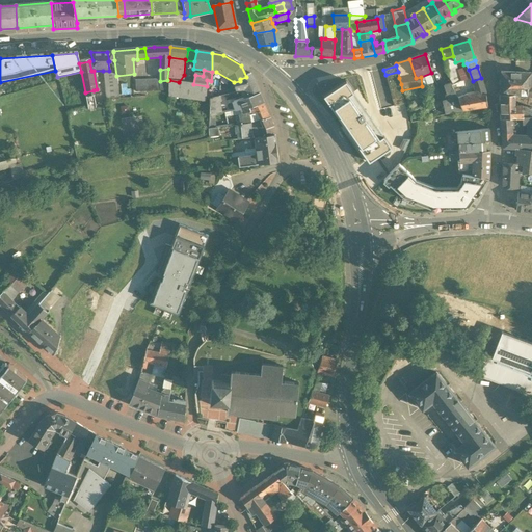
[(109,71),(103,71),(106,102),(118,100),(115,71),(109,71)]
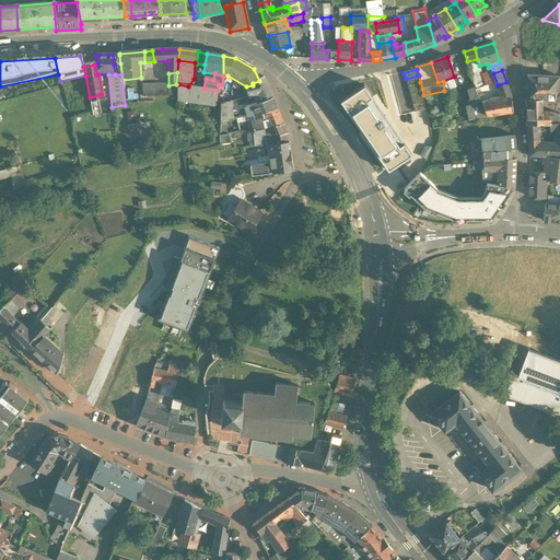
[(419,76),(406,79),(407,85),(420,82),(419,76)]
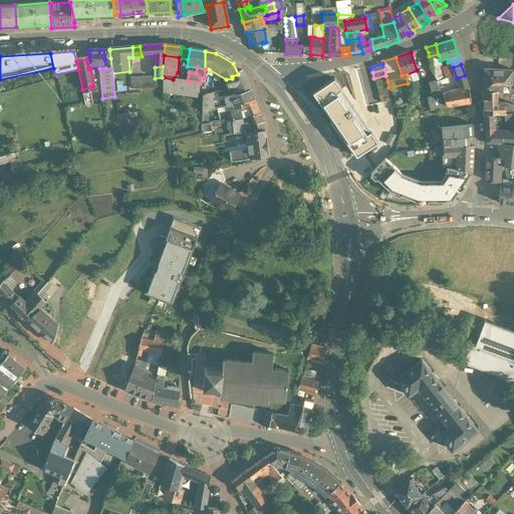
[(496,69),(484,69),(483,81),(496,82),(496,69)]
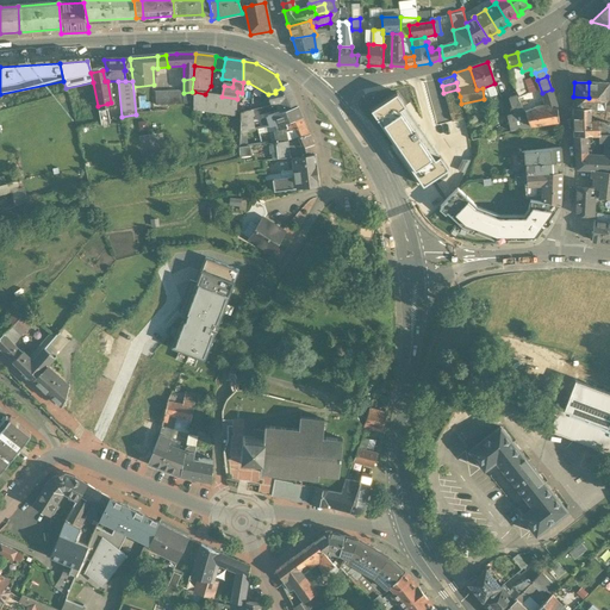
[(608,83),(589,82),(589,98),(604,98),(608,98),(608,83)]
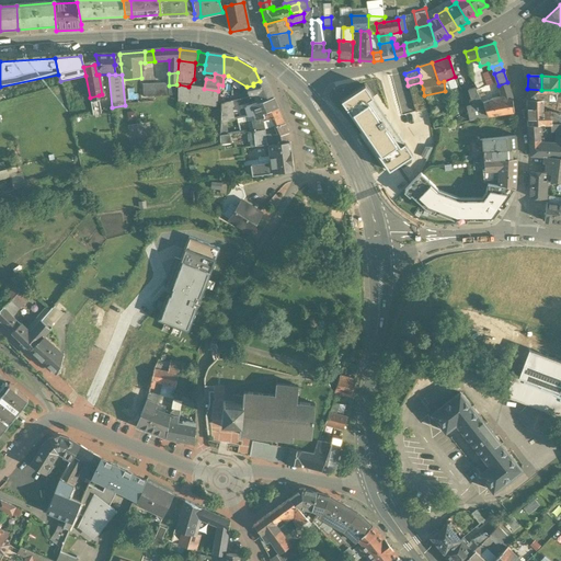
[(273,99),(264,79),(260,81),(253,83),(253,86),(247,87),(249,99),(259,96),(261,103),(273,99)]
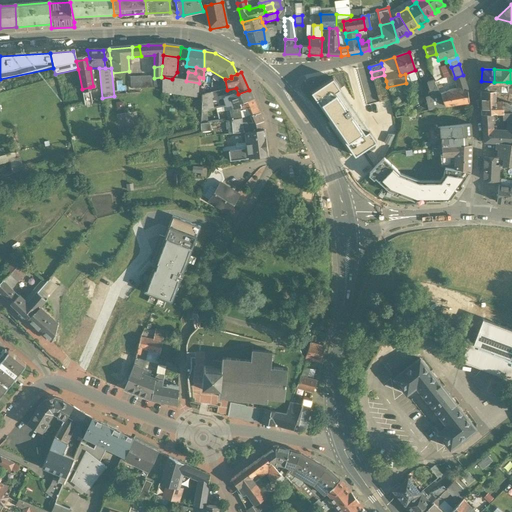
[(384,75),(372,78),(374,84),(386,81),(384,75)]
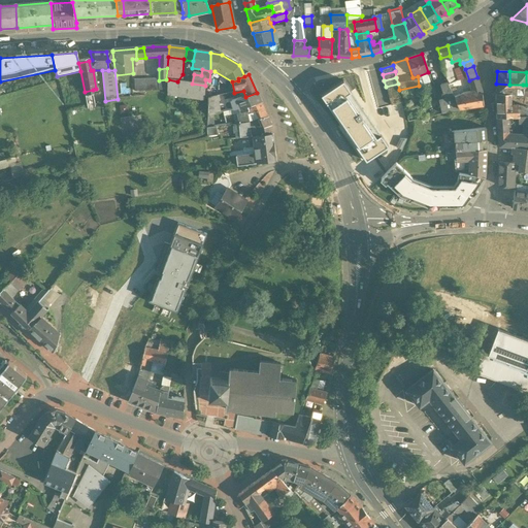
[(480,81),(477,77),(469,80),(470,87),(480,86),(480,81)]
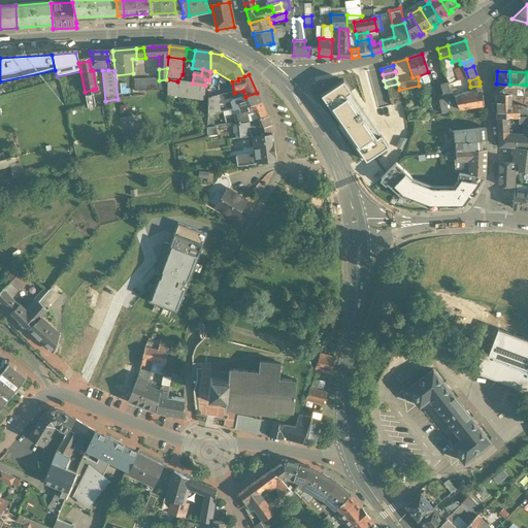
[(166,79),(159,80),(134,81),(135,93),(157,92),(168,91),(168,79),(166,79)]
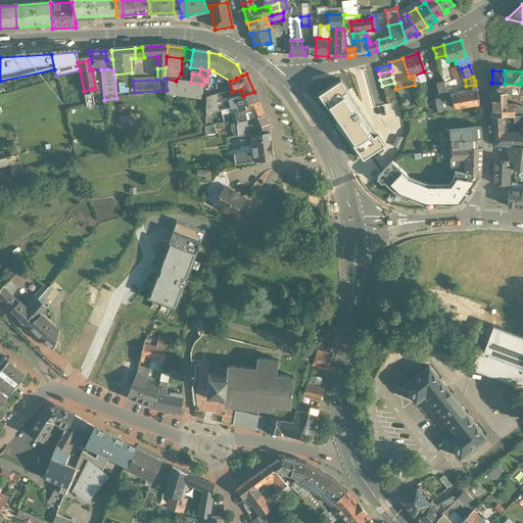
[(176,81),(167,79),(167,90),(165,95),(202,100),(203,85),(190,83),(176,81)]
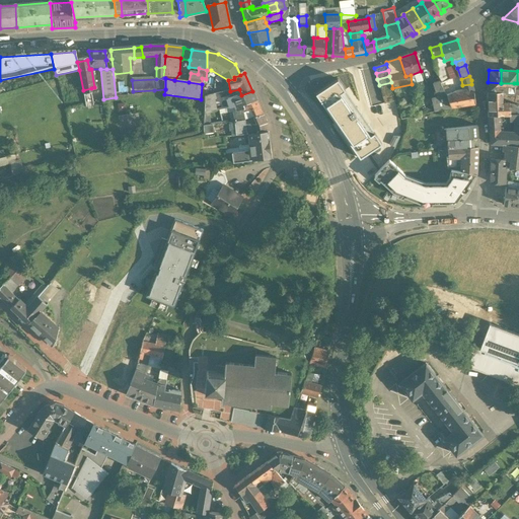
[(337,79),(315,94),(361,160),(382,145),(337,79)]
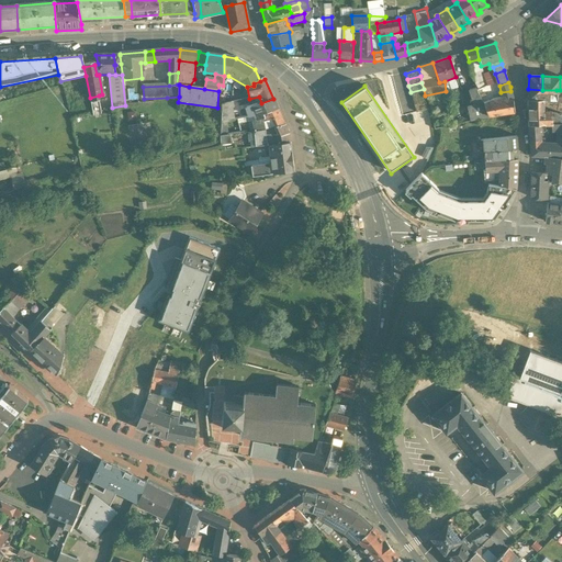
[(493,99),(486,86),(476,90),(483,103),(487,116),(495,115),(493,101),(493,99)]
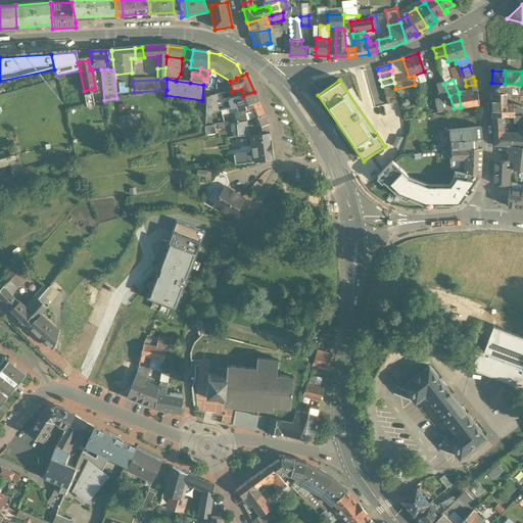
[(436,84),(442,98),(449,96),(443,84),(442,82),(436,84)]
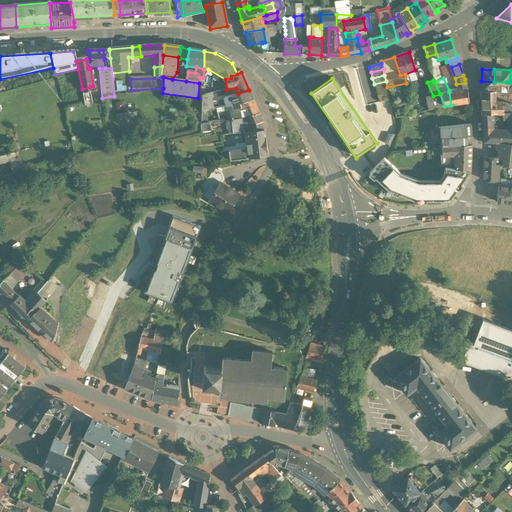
[(386,81),(374,84),(375,90),(387,87),(386,81)]
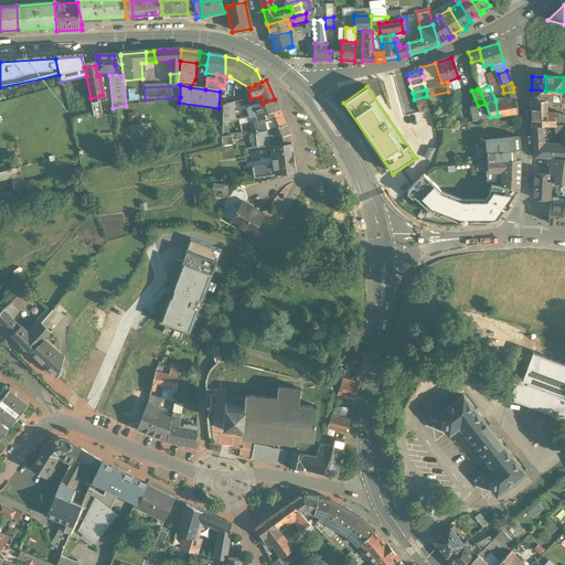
[(545,91),(531,89),(531,100),(543,100),(560,102),(560,91),(545,91)]
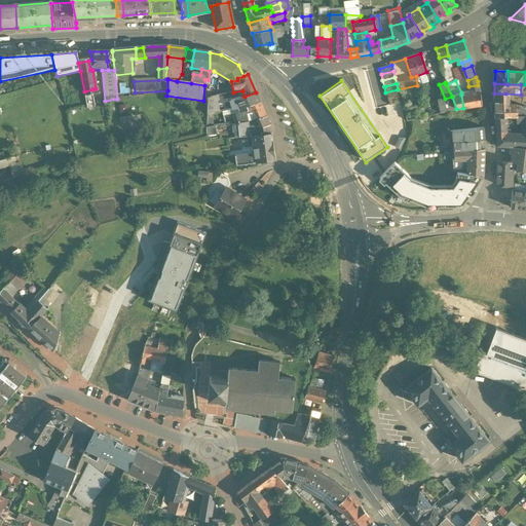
[(480,92),(478,85),(468,86),(471,94),(480,92)]
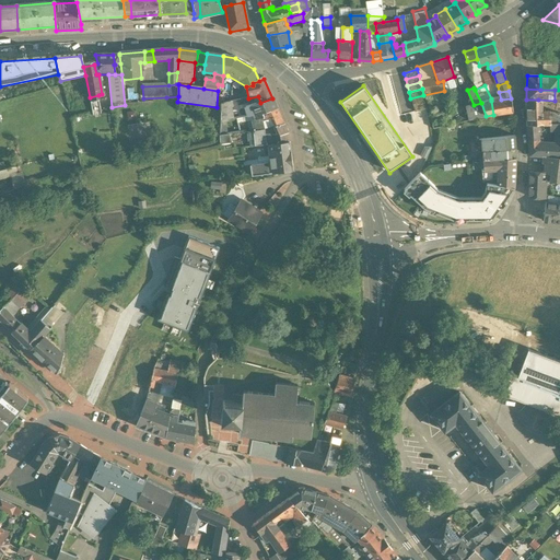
[(98,95),(90,97),(93,116),(101,115),(97,96),(98,96),(98,95)]
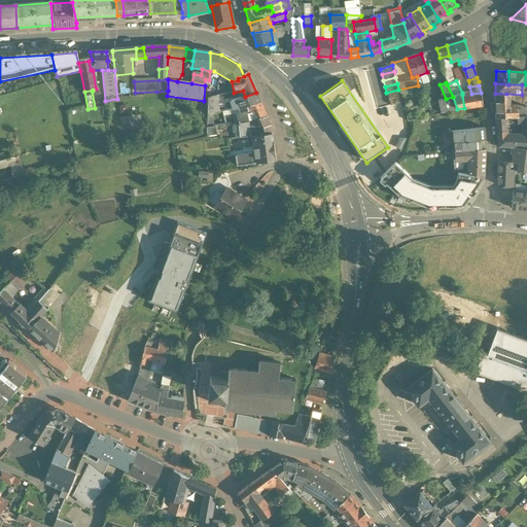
[(398,90),(386,93),(390,106),(402,103),(398,90)]
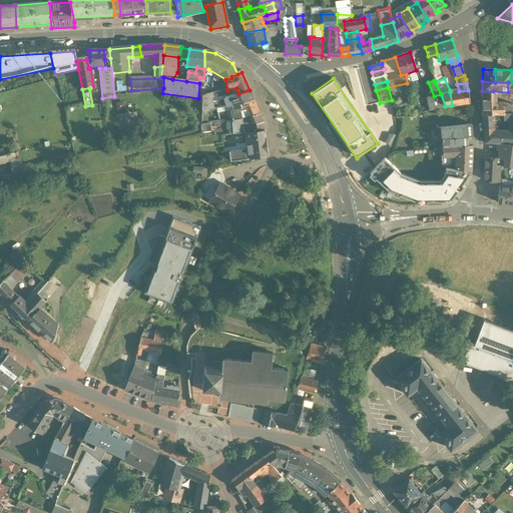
[(238,94),(224,99),(224,101),(227,108),(232,107),(233,110),(241,109),(239,105),(253,100),(249,90),(238,94)]
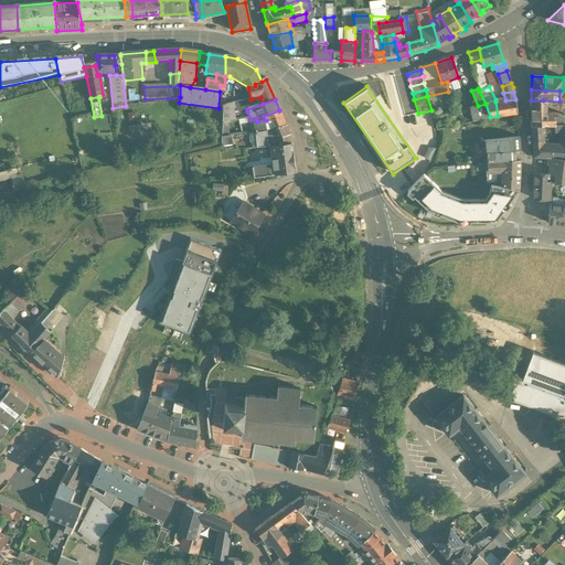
[(505,100),(496,102),(498,116),(518,114),(515,99),(505,100)]
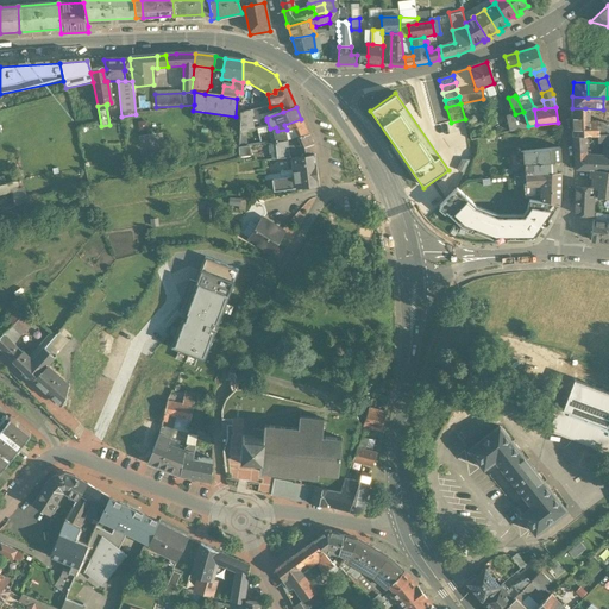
[(585,108),(572,108),(572,118),(586,119),(585,108)]
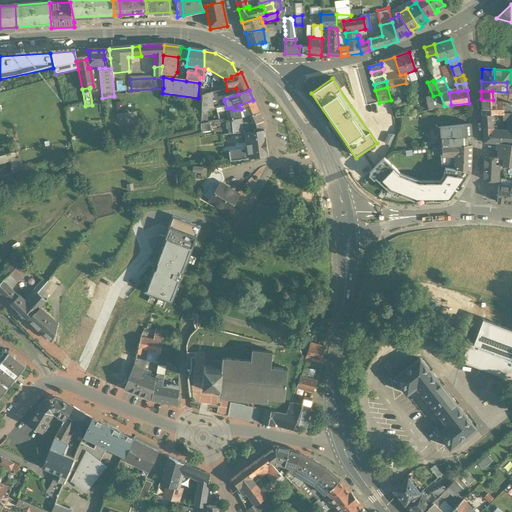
[(210,94),(202,96),(201,113),(208,111),(213,110),(210,94)]
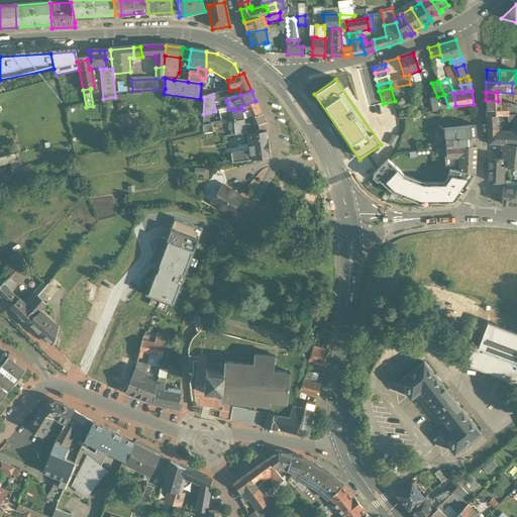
[(444,95),(437,97),(430,99),(434,112),(449,108),(448,107),(444,95)]
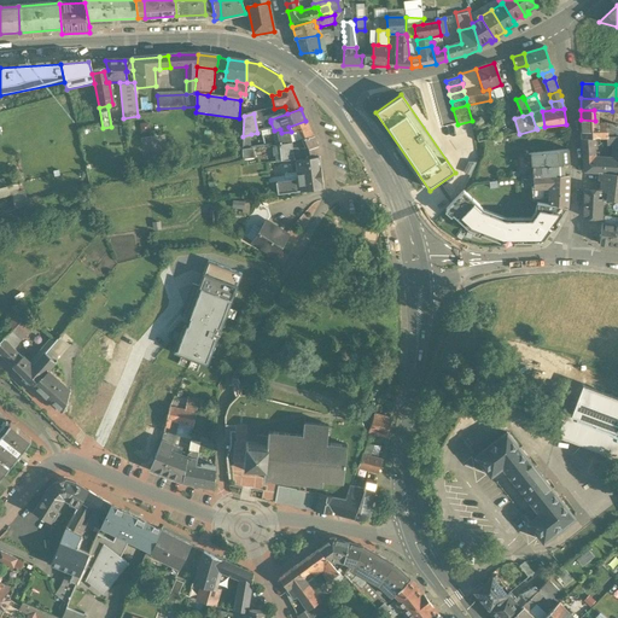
[(595,121),(581,120),(581,124),(582,138),(592,138),(607,138),(606,127),(606,124),(595,124),(595,121)]
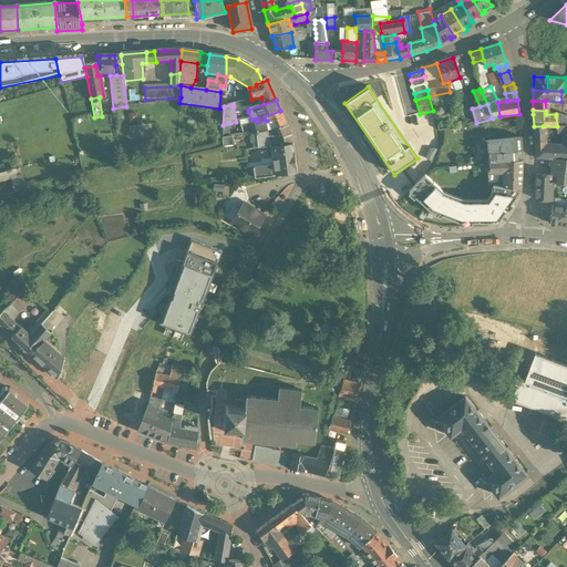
[(280,111),(265,116),(267,121),(258,122),(256,123),(259,133),(268,132),(268,131),(287,126),(280,111)]
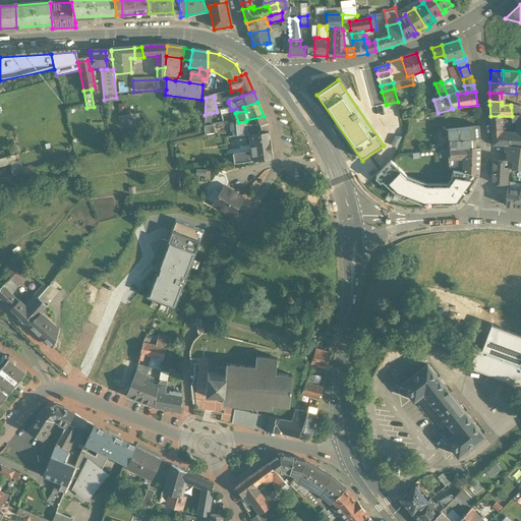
[(228,103),(222,104),(224,111),(231,110),(228,103)]
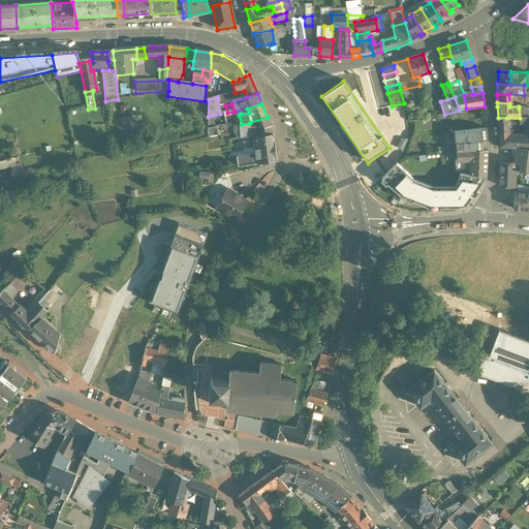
[(528,111),(519,109),(520,118),(528,117),(528,111)]
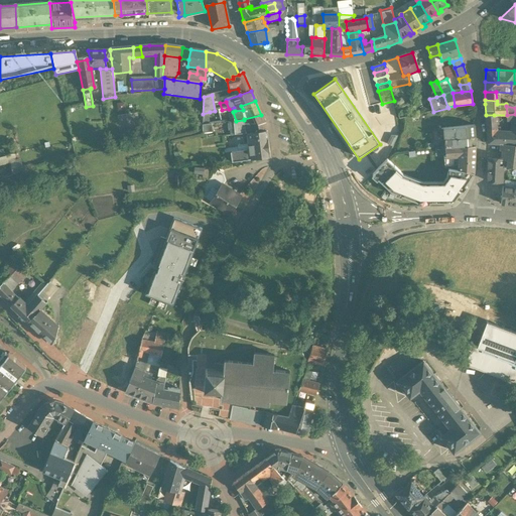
[(210,112),(203,114),(202,126),(210,125),(210,117),(211,117),(210,112)]
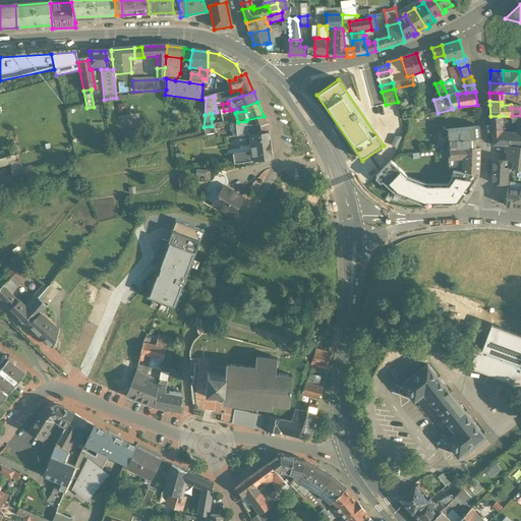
[(264,116),(246,120),(246,121),(238,122),(236,122),(235,123),(237,133),(237,137),(249,135),(269,133),(268,125),(264,116)]
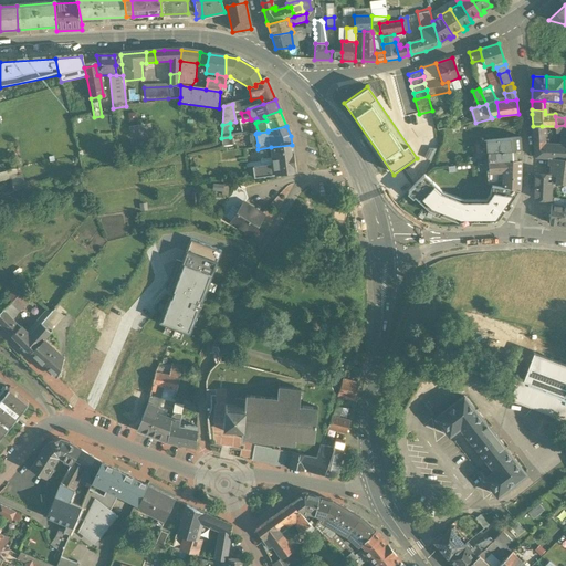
[(542,126),(533,126),(534,136),(542,137),(542,126)]
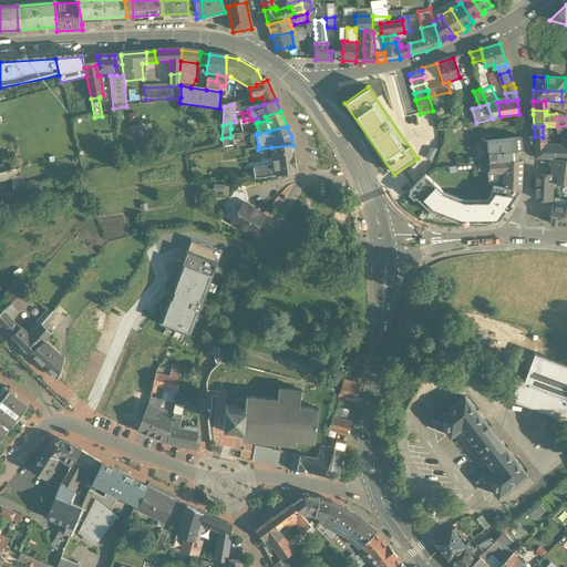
[(543,137),(535,136),(536,158),(550,160),(550,146),(544,145),(543,137)]
